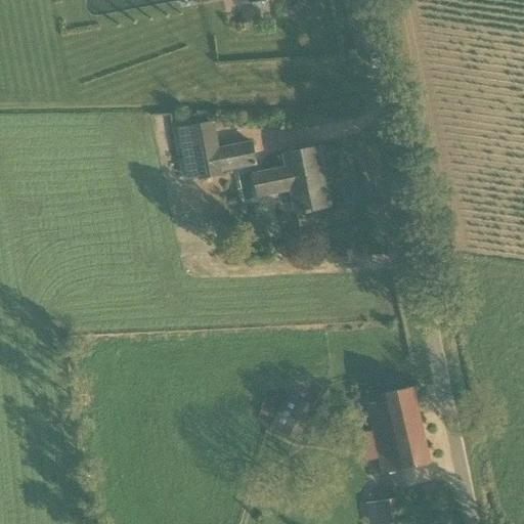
[(350,58),(357,57),(356,49),(348,50),(350,58)]
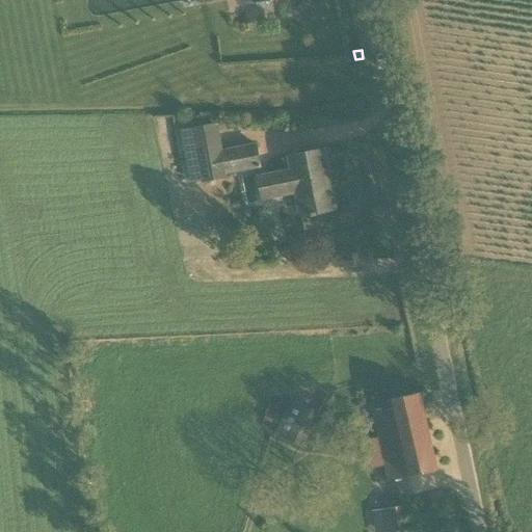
[(221,152),(216,125),(168,134),(179,184),(185,182),(185,183),(201,179),(202,183),(228,178),(228,175),(261,167),(256,144),(221,152)]
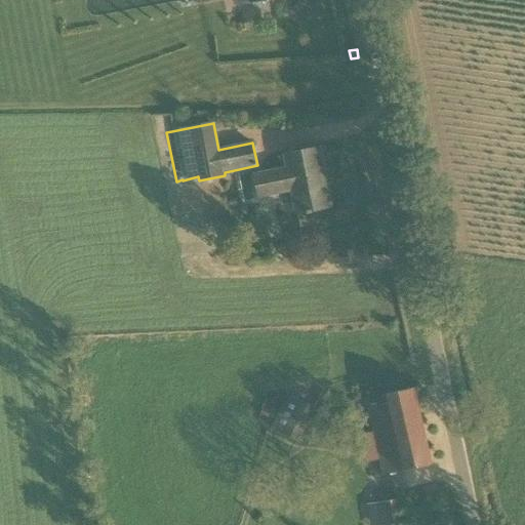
[(328,207),(322,176),(325,175),(320,148),(285,155),(288,170),(257,176),(261,196),(292,190),(297,213),(308,211),(308,214),(313,213),(312,210),(328,207)]
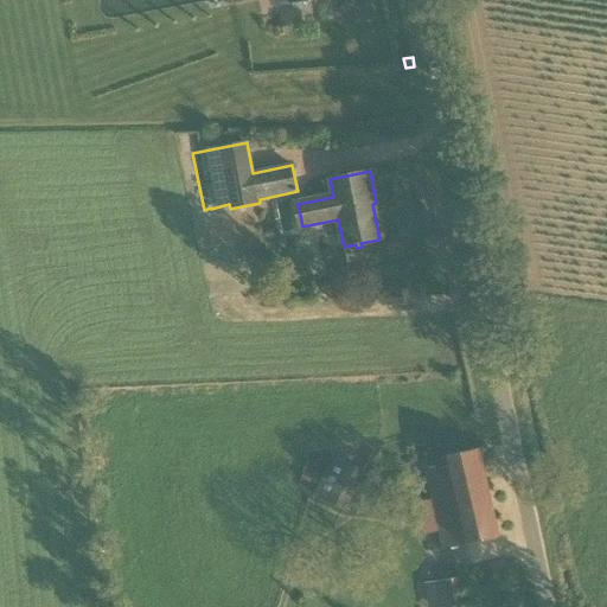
[(445,549),(499,537),(479,448),(445,457),(447,467),(428,472),(445,549)]
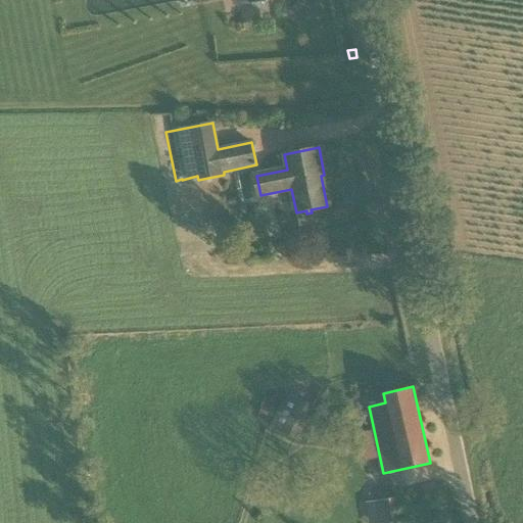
[(298,440),(316,407),(287,392),(271,426),(298,440)]
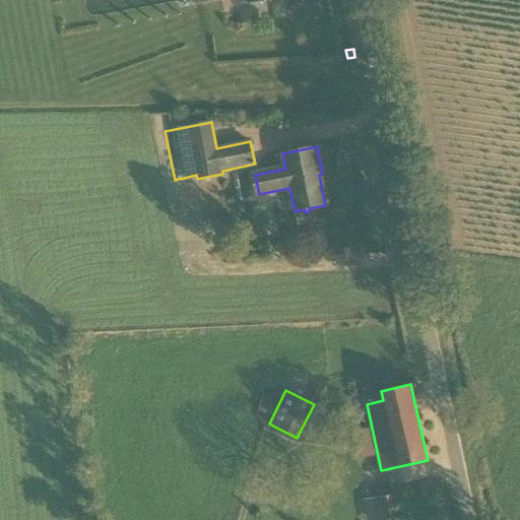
[(367,519),(386,519),(396,519),(392,495),(364,500),(367,519)]
